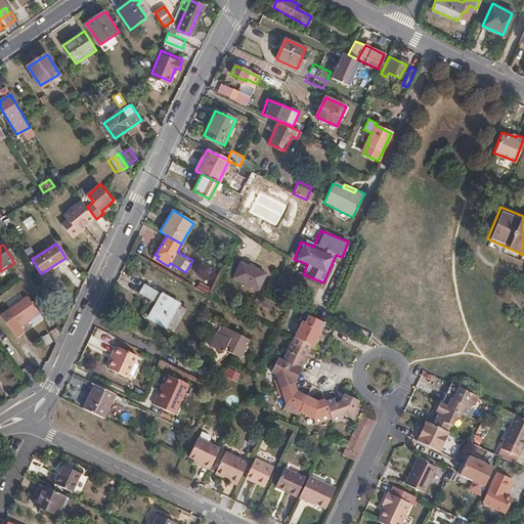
[(265,275),(239,263),(232,278),(258,291),(265,275)]
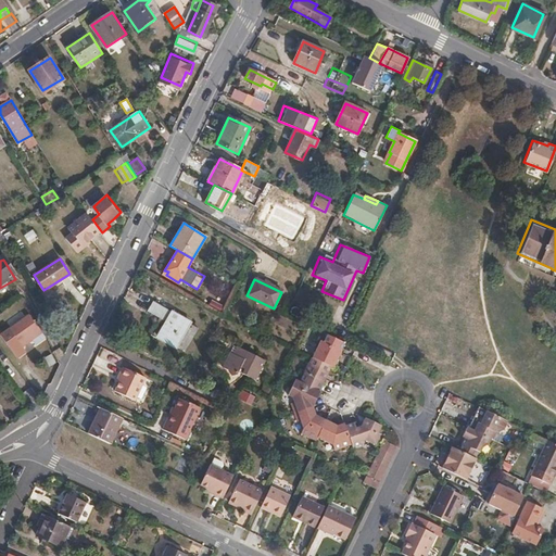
[(555,292),(548,289),(545,297),(552,299),(555,292)]
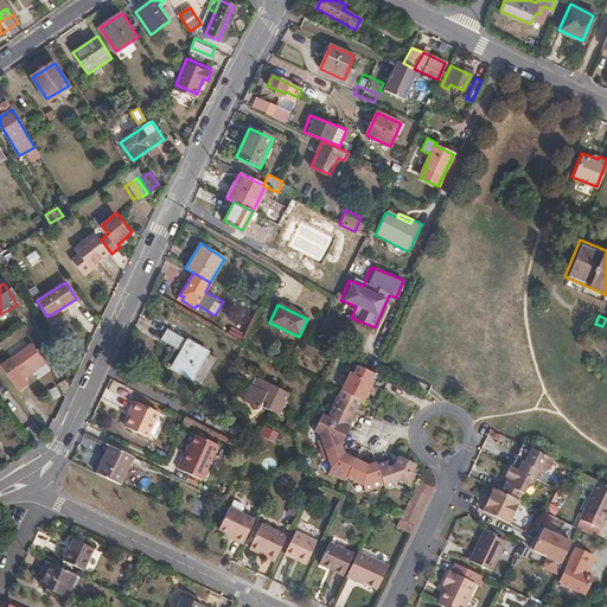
[(216,357),(166,330),(161,339),(180,350),(172,366),(202,382),(216,357)]
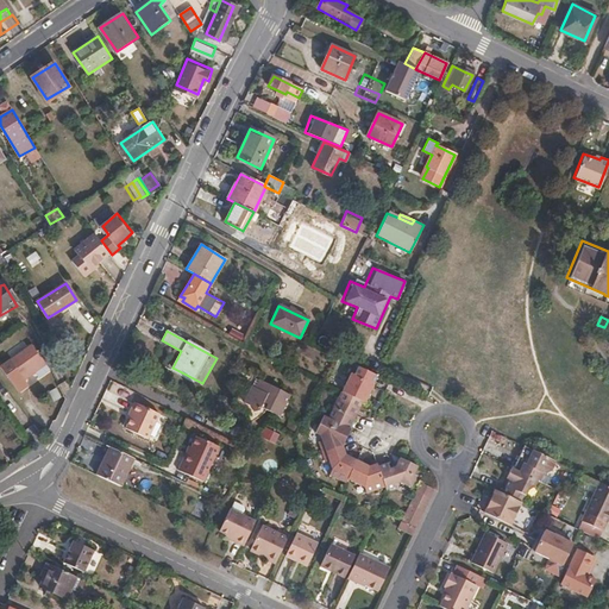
[(1,369),(19,394),(29,387),(24,381),(35,374),(39,378),(49,371),(31,346),(1,369)]
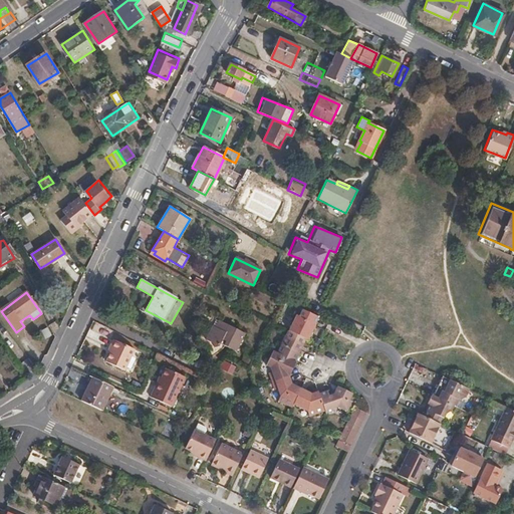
[(318,317),(311,314),(306,311),(302,318),(300,317),(293,332),(305,338),(307,339),(318,317)]
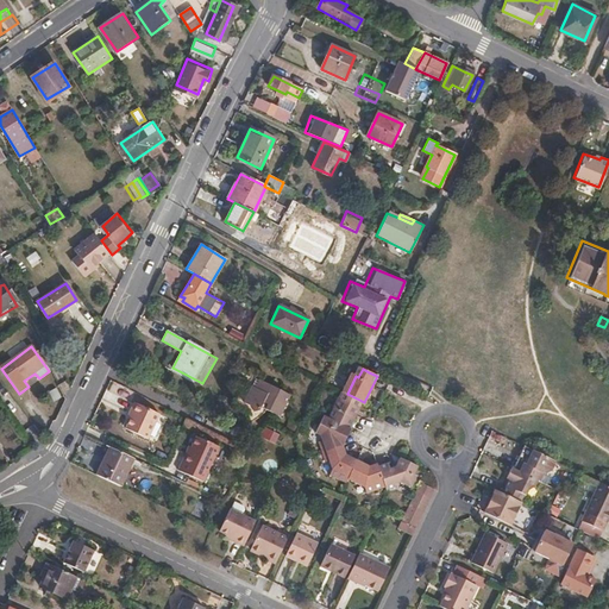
[(268,405),(265,409),(280,415),(289,394),(257,380),(253,388),(251,387),(244,402),(251,407),(252,412),(259,409),(259,406),(262,402),(268,405)]
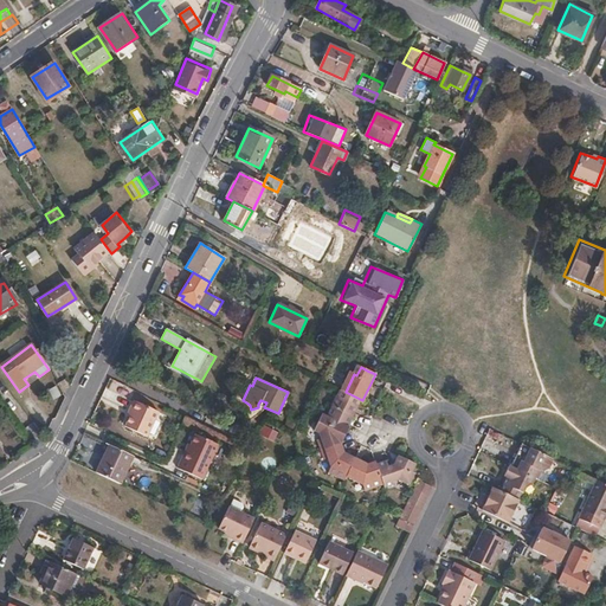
[(360,399),(346,392),(339,388),(326,414),(348,425),(353,413),(349,412),(353,406),(356,407),(360,399)]
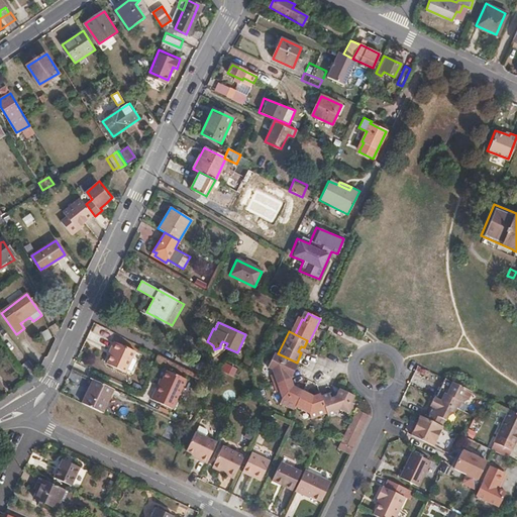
[(109,353),(127,363),(133,349),(112,339),(108,346),(111,348),(109,353)]
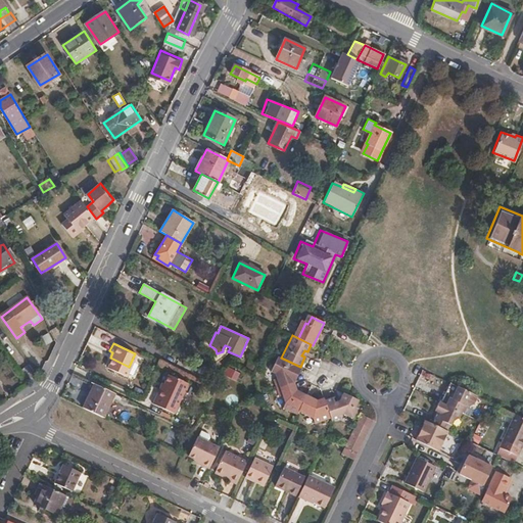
[(298,373),(300,367),(281,358),(276,355),(270,369),(274,372),(276,378),(273,379),(276,388),(290,383),(288,376),(298,373)]
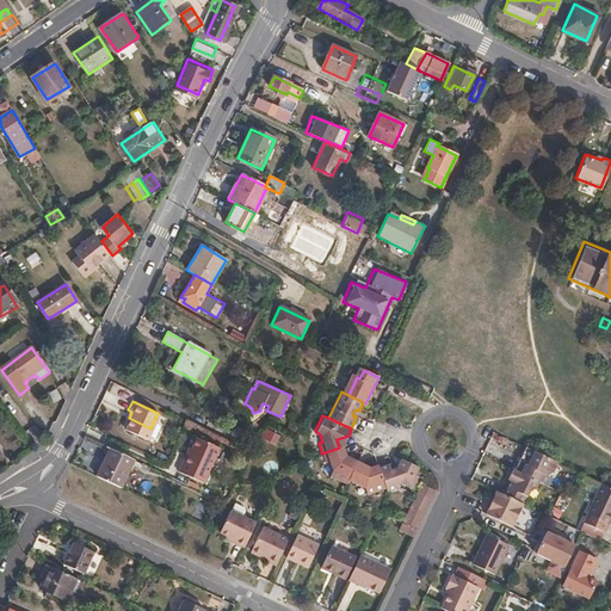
[(127,423),(148,432),(150,429),(129,418),(127,423)]
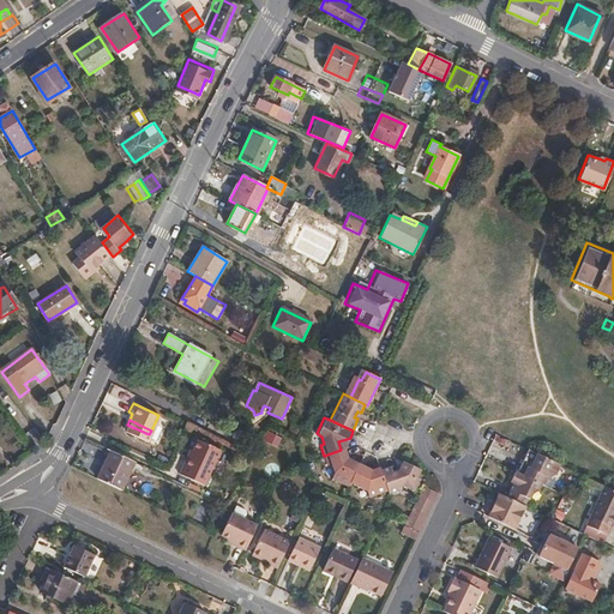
[(145,439),(149,434),(127,425),(125,428),(145,439)]
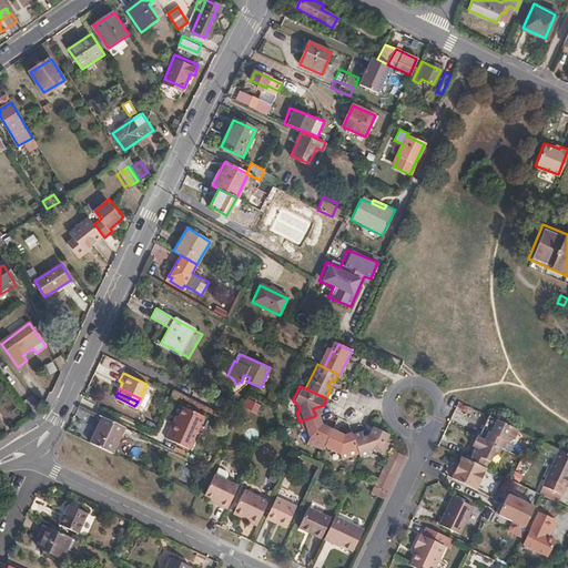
[(246,398),(242,407),(256,414),(261,405),(246,398)]
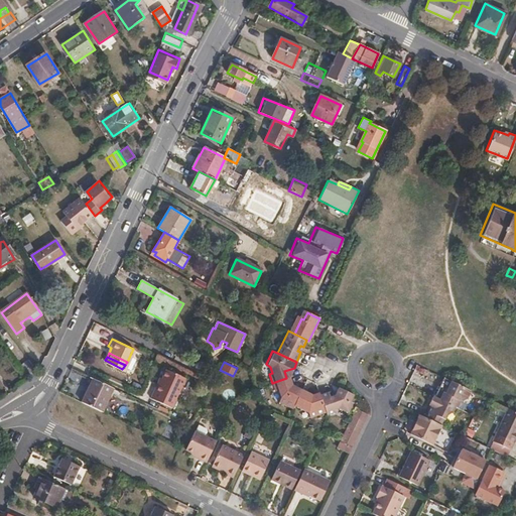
[(286,378),(290,377),(294,368),(284,371),(286,378)]
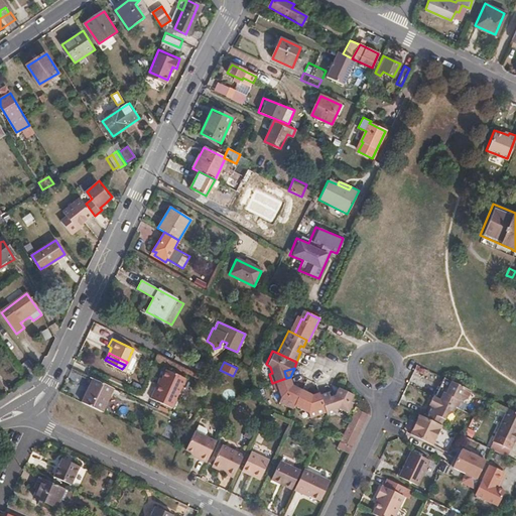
[(160,378),(179,387),(183,378),(164,369),(160,378)]
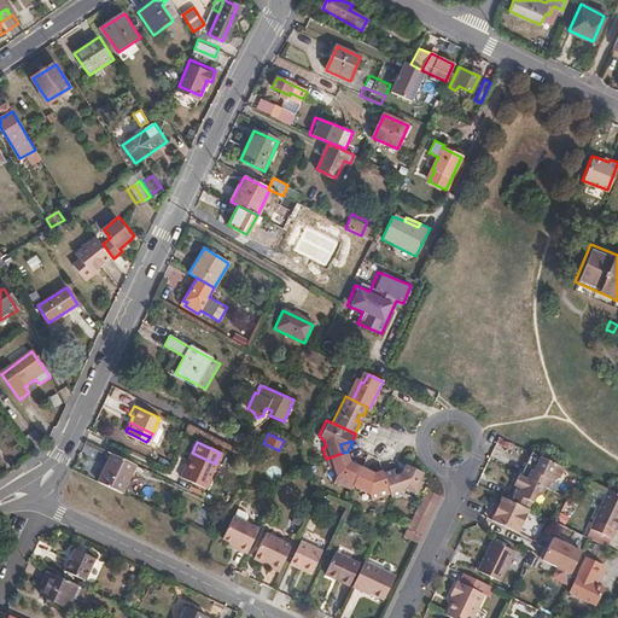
[(350,459),(348,452),(343,453),(326,459),(328,467),(333,466),(336,474),(333,481),(350,488),(353,484),(360,468),(353,465),(354,461),(350,459)]
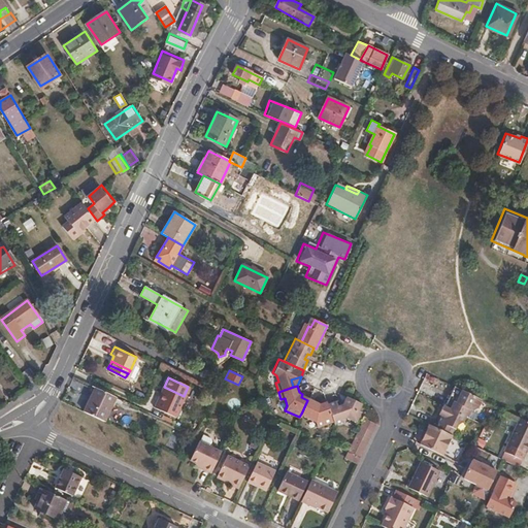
[(163,389),(183,398),(184,396),(164,387),(163,389)]
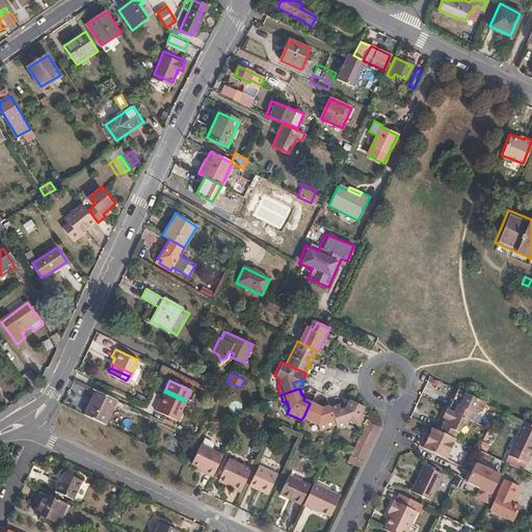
[(84,415),(105,425),(116,400),(97,391),(84,415)]
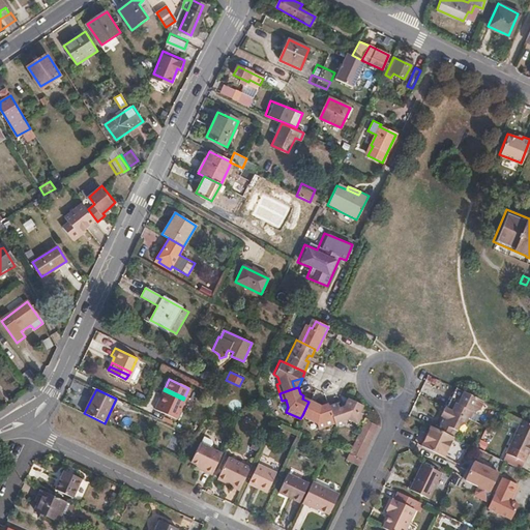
[(175,416),(183,400),(164,390),(162,393),(159,392),(153,406),(175,416)]
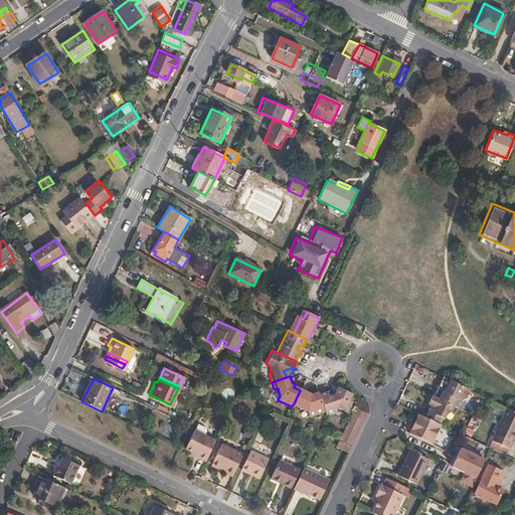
[(454,405),(457,406),(460,399),(466,397),(469,389),(450,379),(446,386),(444,391),(442,390),(438,388),(434,395),(454,405)]
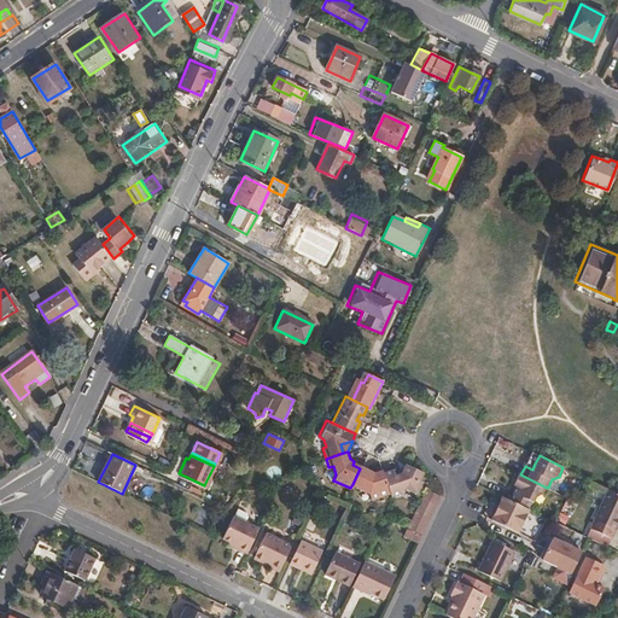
[(424,472),(404,462),(403,466),(401,472),(395,473),(394,468),(391,467),(383,470),(390,491),(391,495),(401,491),(400,489),(406,487),(415,491),(421,481),(419,479),(424,472)]
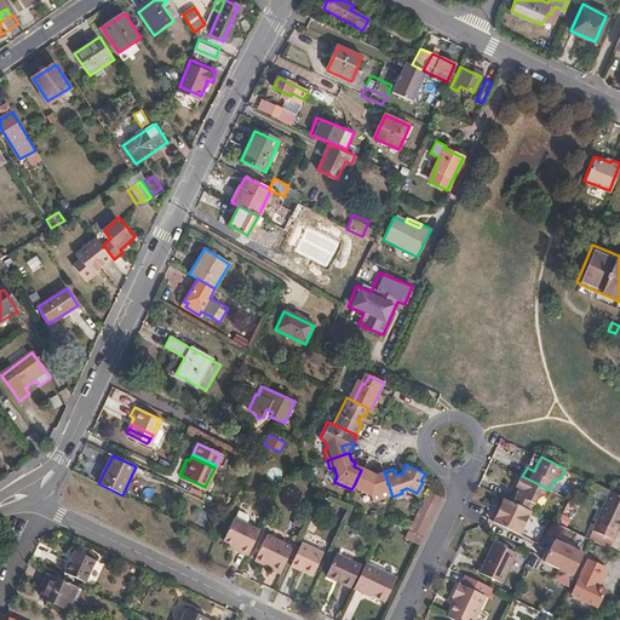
[(375,472),(363,466),(361,470),(354,486),(369,493),(372,499),(391,493),(384,471),(375,475),(375,472)]
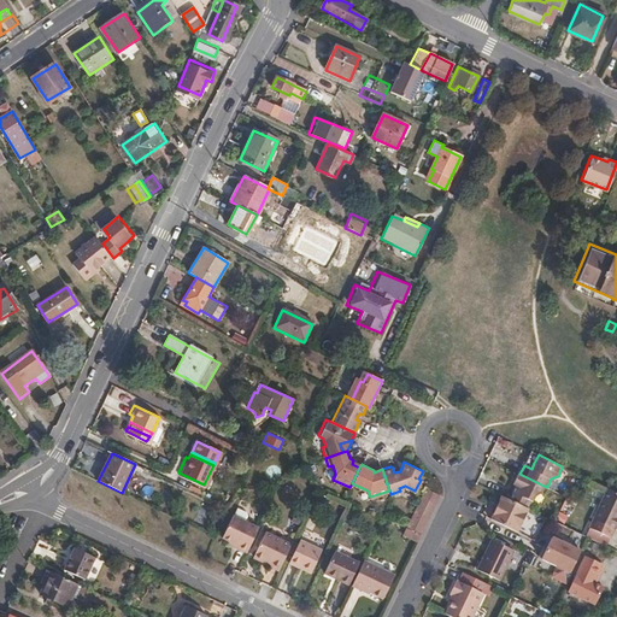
[(509,498),(528,507),(534,493),(541,491),(544,486),(519,474),(517,472),(512,483),(515,485),(509,498)]
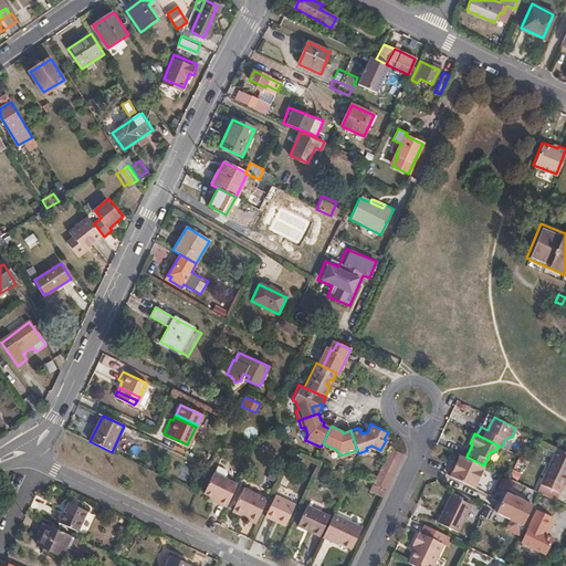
[(404,453),(390,447),(387,453),(400,460),(404,453)]
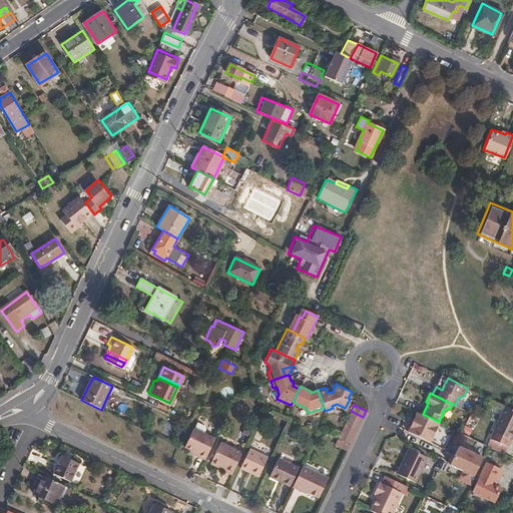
[(510,439),(512,432),(512,409),(505,406),(493,431),(510,439)]
